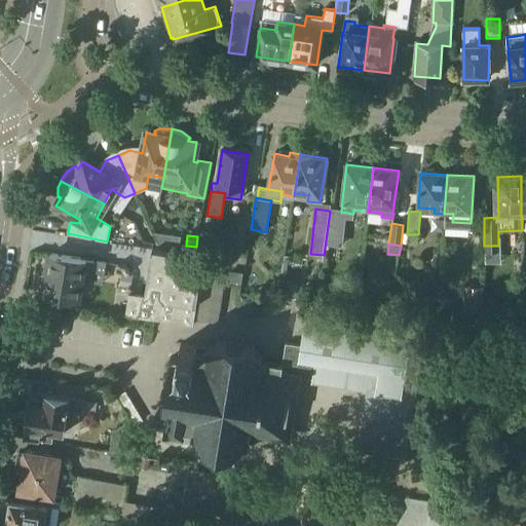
[(193,326),(203,256),(152,249),(145,297),(129,295),(126,316),(193,326)]
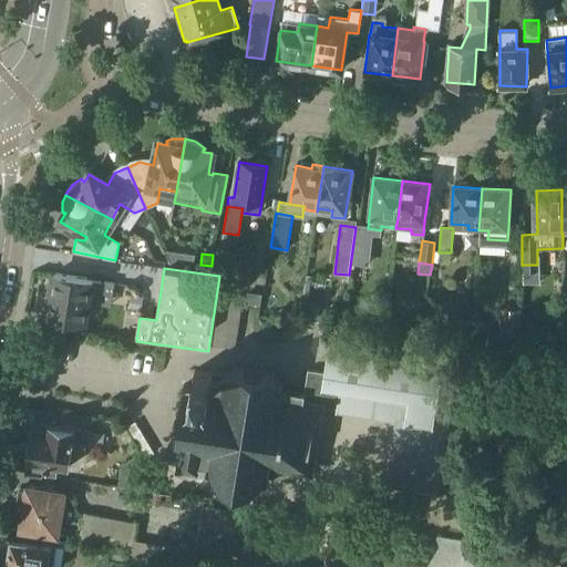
[(110,306),(112,295),(114,284),(53,275),(50,296),(47,316),(57,317),(55,325),(75,328),(76,320),(86,322),(88,318),(92,319),(94,307),(94,303),(110,306)]
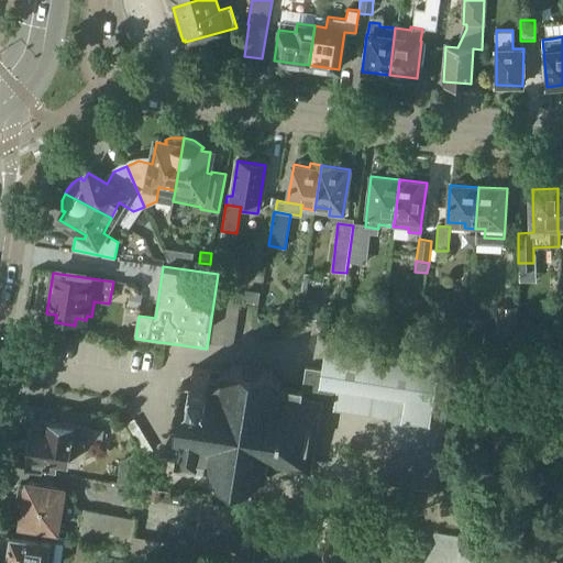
[(229,293),(217,290),(209,342),(232,345),(239,302),(228,301),(229,293)]
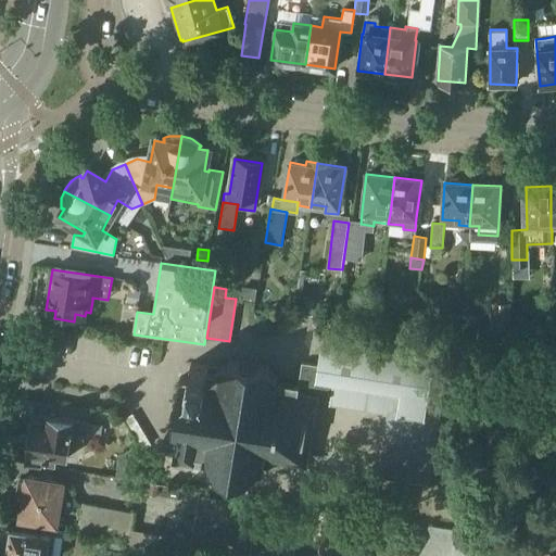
[(139,291),(127,289),(125,301),(137,302),(139,291)]
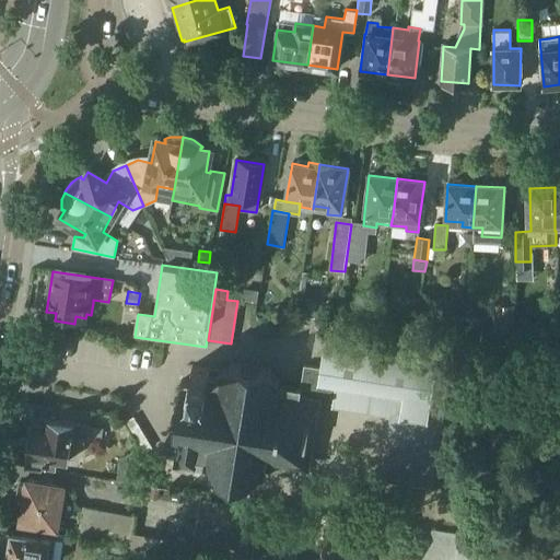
[(494,305),(493,341),(513,342),(513,306),(494,305)]
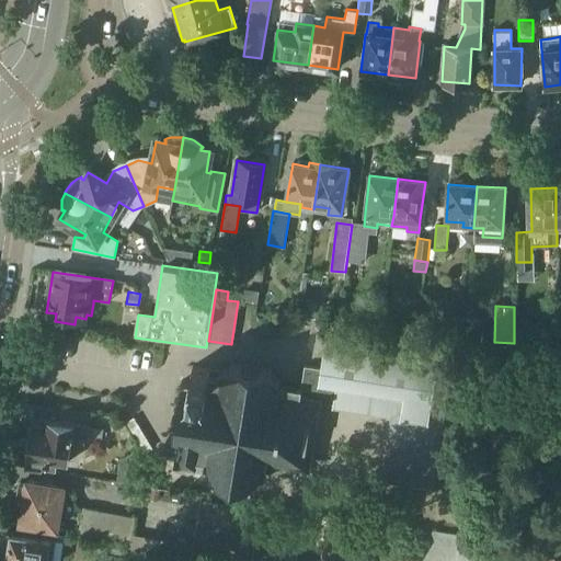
[(282,313),(279,333),(294,335),(296,315),(282,313)]
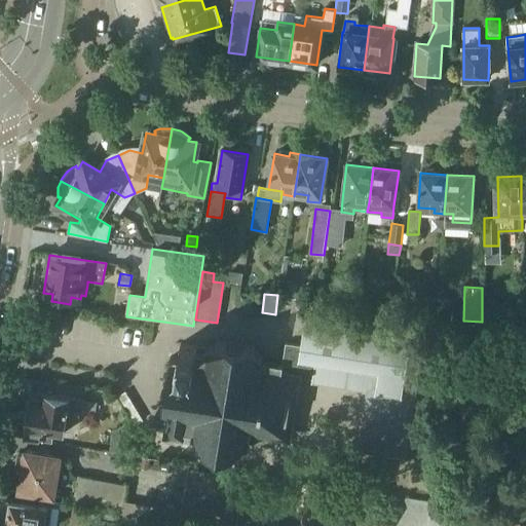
[(282,366),(300,369),(299,377),(315,380),(316,379),(331,381),(331,382),(332,383),(332,382),(347,384),(346,385),(347,385),(348,384),(363,386),(363,388),(364,388),(364,387),(372,388),(369,408),(368,408),(368,409),(369,409),(366,428),(365,428),(364,429),(366,429),(363,449),(361,449),(361,450),(404,457),(417,364),(406,362),(410,332),(387,329),(306,317),(302,347),(285,344),(282,366)]
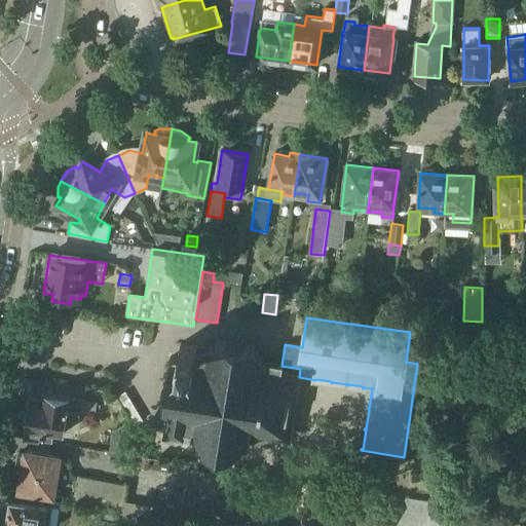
[(299,377),(300,369),(282,366),(263,363),(264,358),(262,358),(255,349),(255,347),(253,346),(253,347),(221,342),(221,341),(218,341),(218,344),(210,349),(182,344),(179,361),(171,359),(171,362),(172,362),(163,414),(162,413),(162,416),(170,418),(167,433),(196,438),(201,446),(201,449),(202,449),(204,449),(204,448),(234,453),(235,454),(238,455),(238,452),(248,446),(251,447),(251,442),(271,445),(272,437),(289,440),(299,377)]
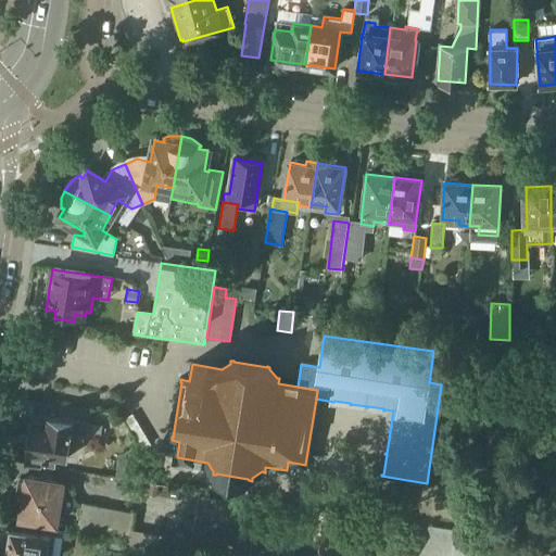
[(101,439),(103,427),(88,425),(88,424),(34,415),(35,413),(33,413),(29,436),(26,438),(25,445),(27,450),(25,464),(41,467),(54,469),(57,457),(68,459),(73,434),(101,439)]
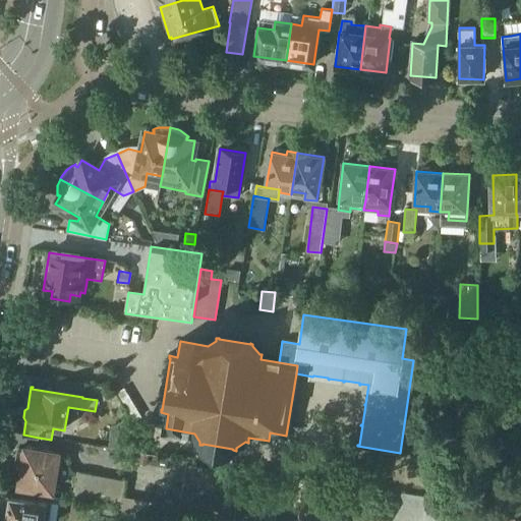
[(142,452),(146,437),(142,437),(130,415),(112,426),(109,447),(142,452)]
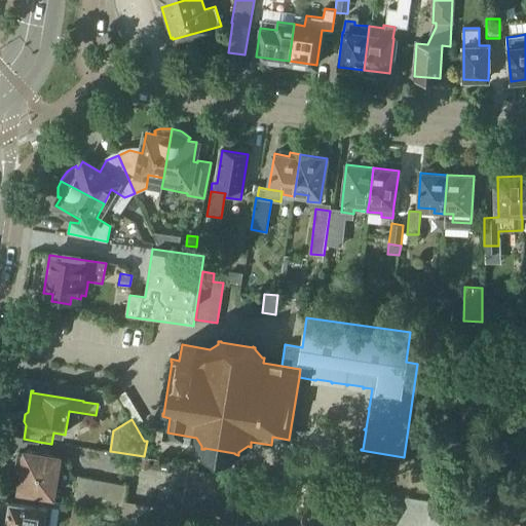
[(61,457),(33,452),(26,451),(25,455),(17,454),(16,463),(24,464),(20,490),(54,496),(61,457)]
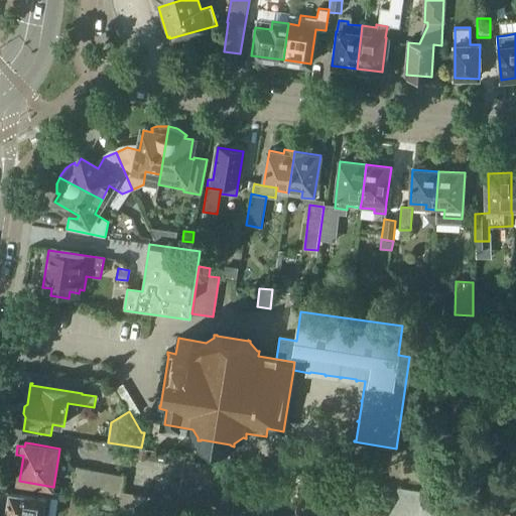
[(231,515),(238,472),(234,471),(234,468),(184,460),(177,498),(160,495),(160,499),(121,491),(123,475),(76,467),(72,492),(119,500),(116,515),(120,515),(231,515)]
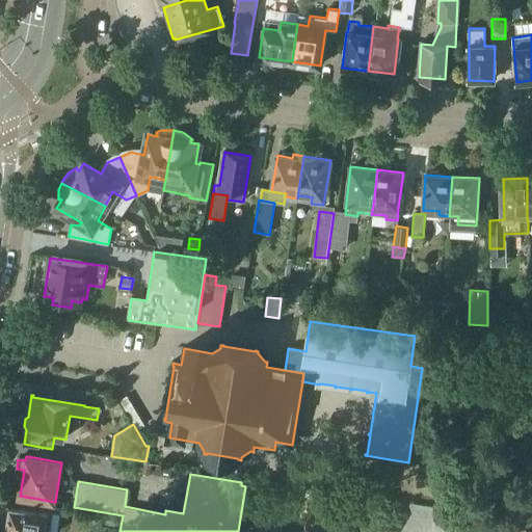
[(387,508),(310,497),(304,530),(319,531),(477,531),(496,517),(388,501),(387,508)]
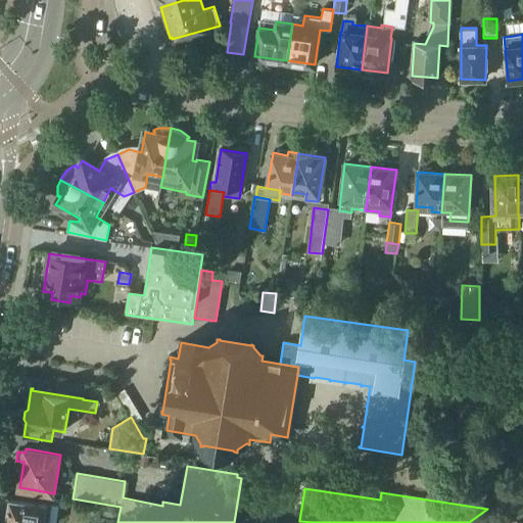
[(58,505),(48,504),(10,496),(10,500),(6,498),(1,502),(0,509),(3,513),(8,514),(7,516),(8,516),(6,522),(47,522),(48,521),(56,522),(58,505)]
